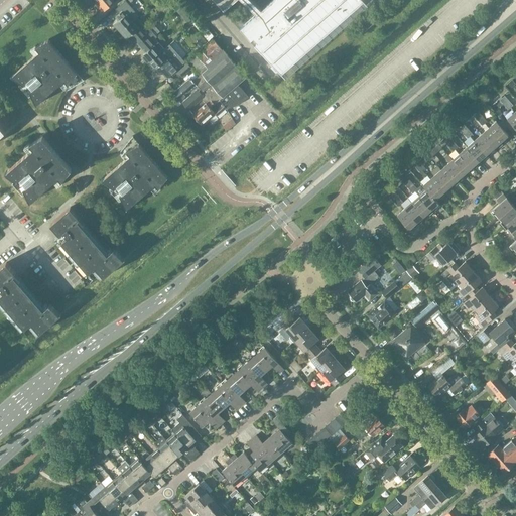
[(99,0),(97,2),(99,5),(98,6),(103,13),(115,2),(117,0),(99,0)]
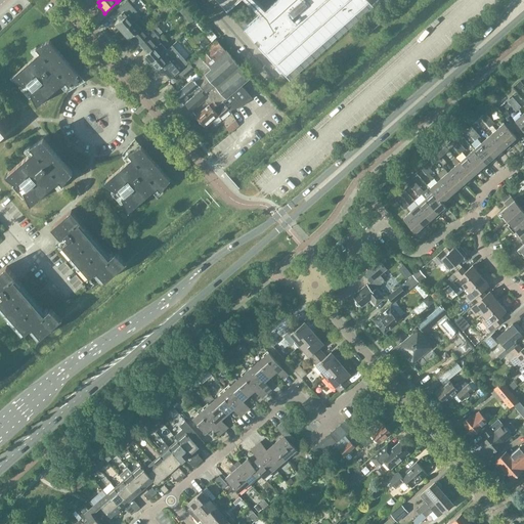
[(219,0),(228,10),(239,0),(247,0),(261,14),(248,27),(262,43),(259,45),(285,75),(368,0),(367,0),(219,0)]
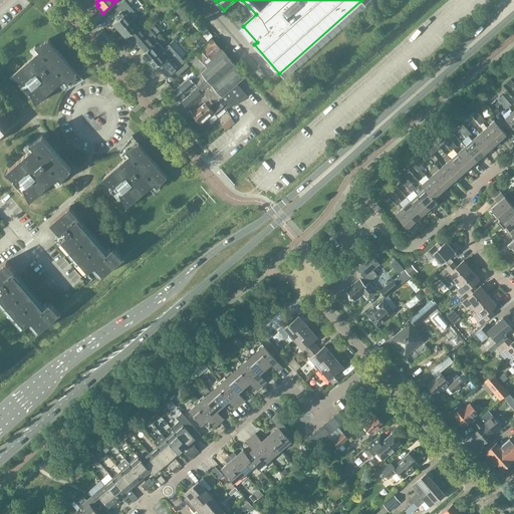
[(180,1),(173,7),(176,11),(183,5),(180,1)]
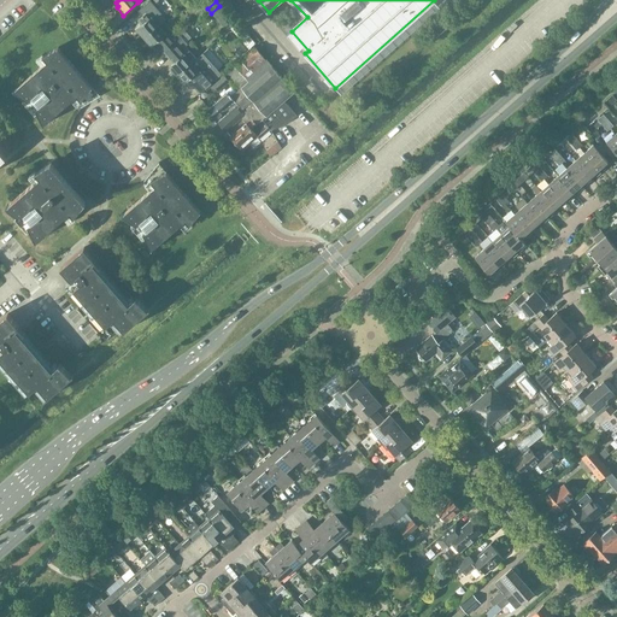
[(212,13),(228,31),(236,24),(221,7),(212,13)]
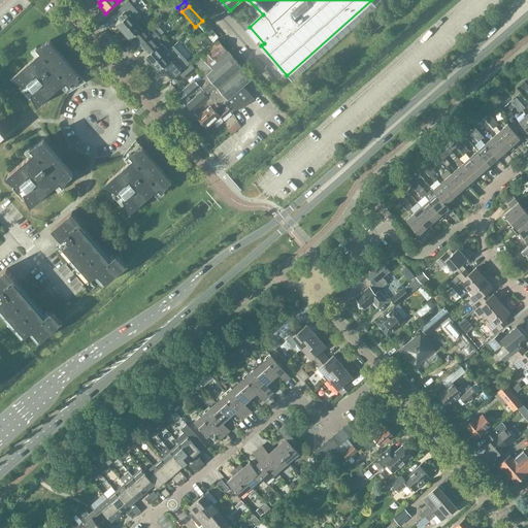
[(117,26),(123,33),(136,23),(127,11),(118,19),(121,23),(117,26)]
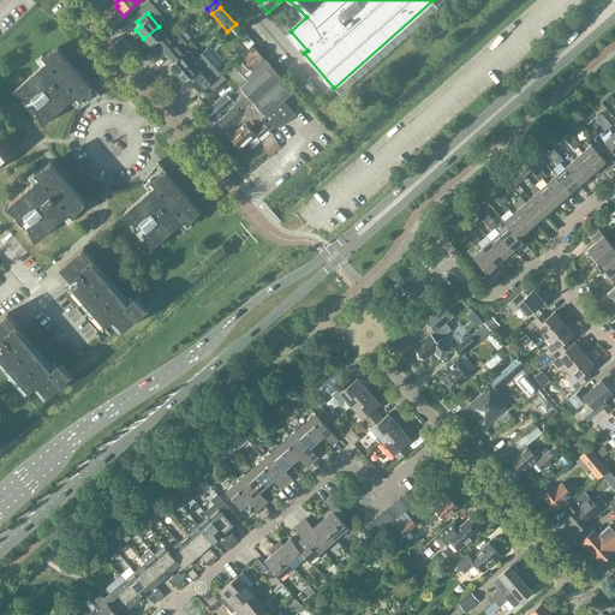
[(156,43),(165,53),(183,37),(178,31),(175,34),(163,22),(159,27),(143,39),(150,47),(156,43)]
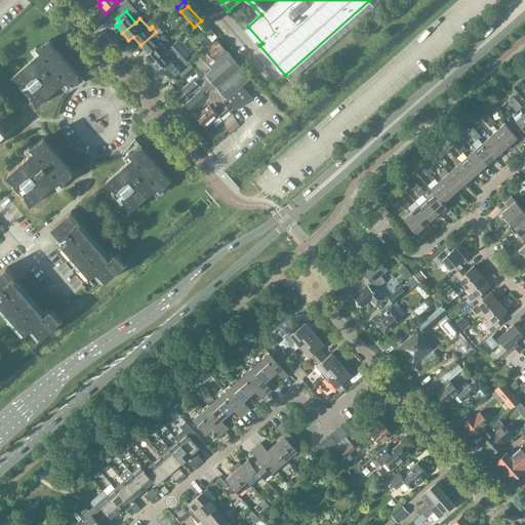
[(154,28),(157,32),(163,27),(160,23),(154,28)]
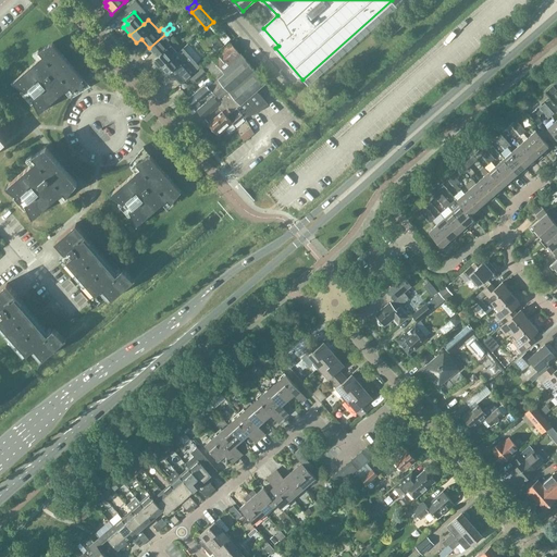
[(166,34),(170,37),(175,32),(173,28),(166,34)]
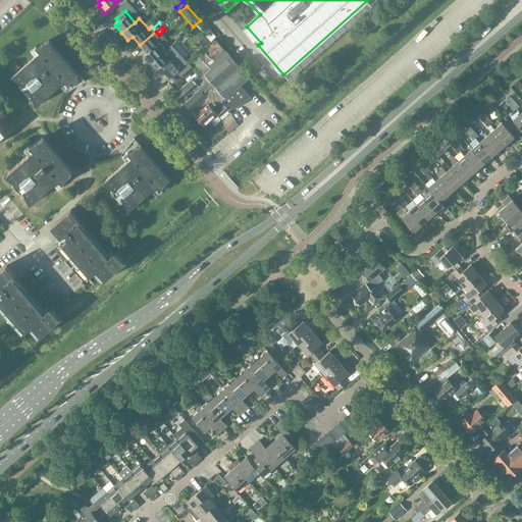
[(144,57),(150,65),(167,50),(157,39),(160,37),(155,32),(140,45),(148,54),(144,57)]
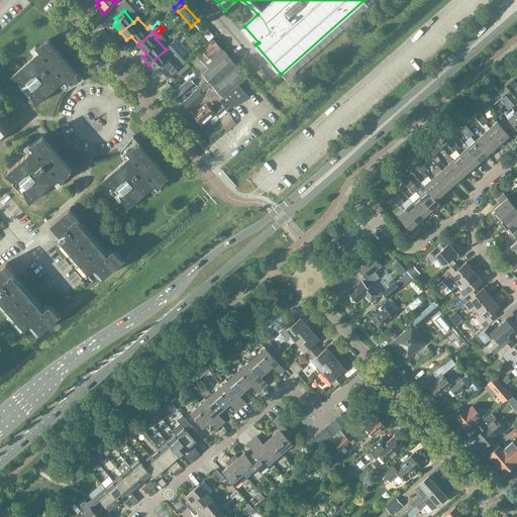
[(84,80),(78,73),(78,72),(77,73),(48,40),(49,40),(48,39),(35,47),(35,48),(36,47),(39,52),(12,76),(11,75),(11,76),(24,85),(29,91),(36,105),(37,105),(37,104),(64,81),(71,88),(85,80),(84,80)]
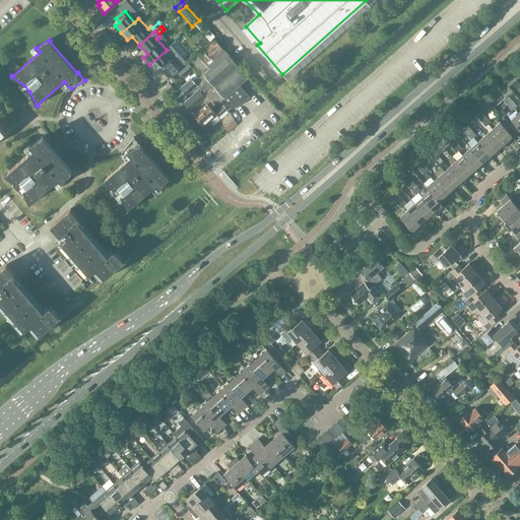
[(195,81),(201,88),(204,92),(204,91),(207,95),(208,94),(217,105),(221,102),(228,109),(230,111),(230,110),(234,108),(237,104),(238,103),(241,106),(242,106),(241,105),(249,96),(250,98),(251,98),(240,85),(248,77),(224,51),(223,51),(214,41),(197,56),(208,69),(200,77),(195,81)]
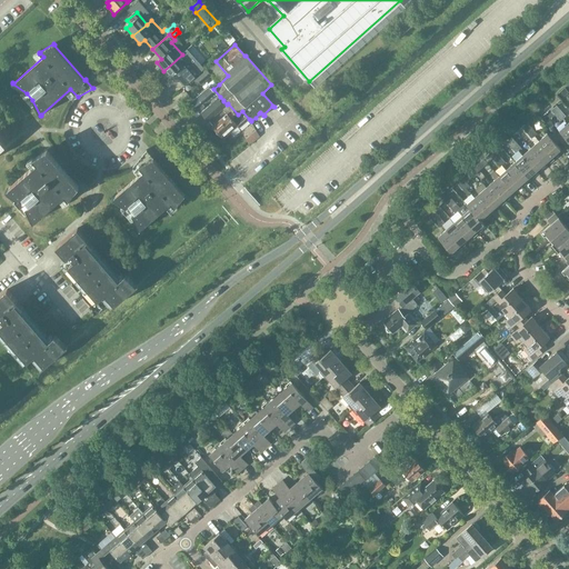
[(203,69),(187,50),(182,55),(163,71),(170,78),(175,75),(185,86),(203,69)]
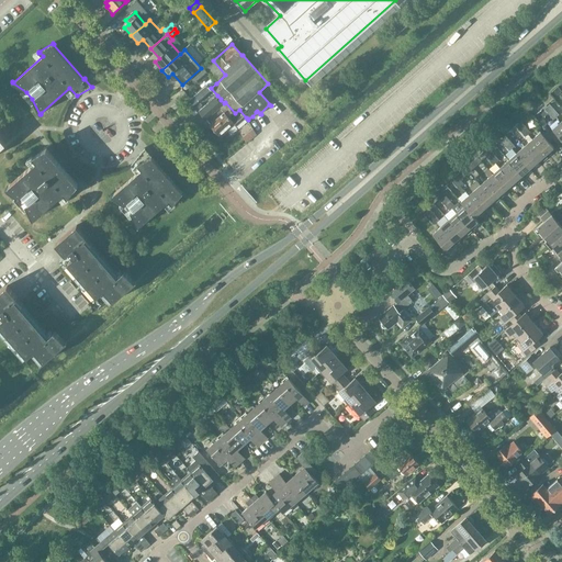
[(209,75),(216,83),(225,75),(213,60),(203,69),(209,75)]
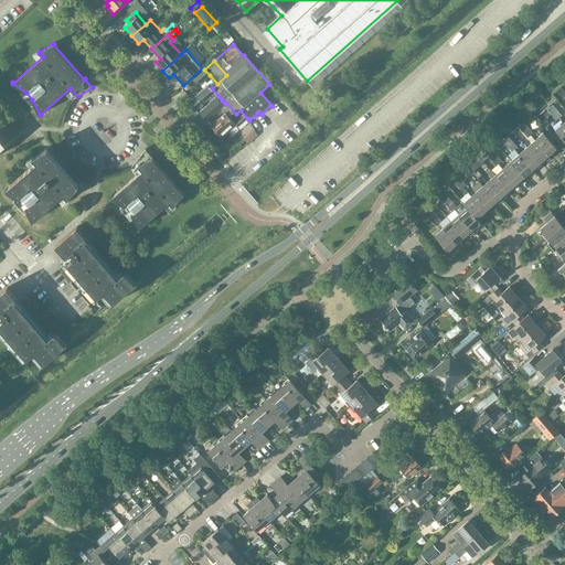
[(199,85),(210,75),(204,70),(194,78),(199,85)]
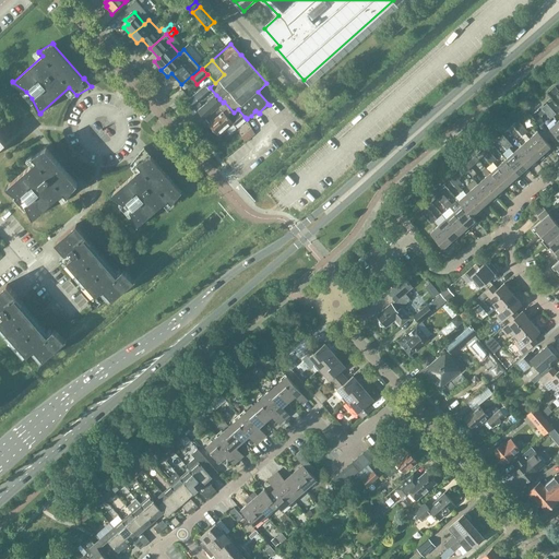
[(195,110),(197,108),(204,102),(206,104),(216,95),(210,87),(207,86),(201,92),(199,90),(187,100),(195,110)]
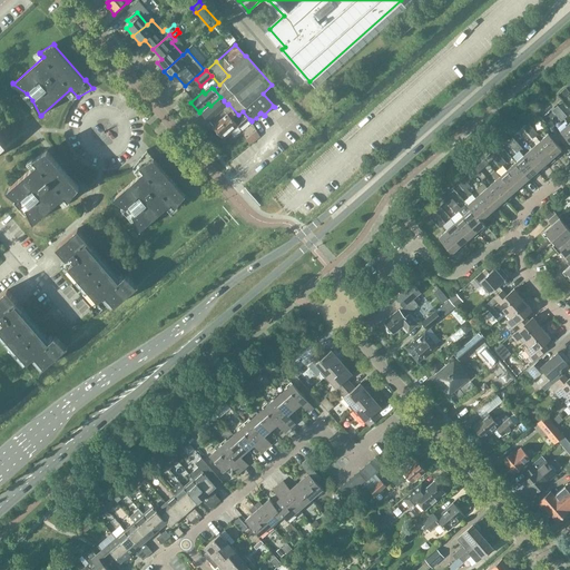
[(208,104),(200,110),(203,112),(202,114),(209,123),(223,110),(227,115),(213,128),(217,133),(216,134),(219,137),(220,137),(222,138),(229,131),(231,134),(237,127),(239,129),(249,119),(243,111),(238,115),(228,104),(227,105),(224,100),(224,101),(220,97),(210,106),(208,104)]
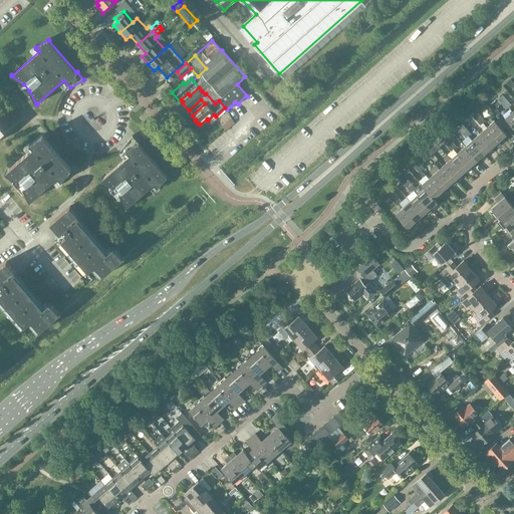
[(498,99),(502,104),(507,100),(503,95),(498,99)]
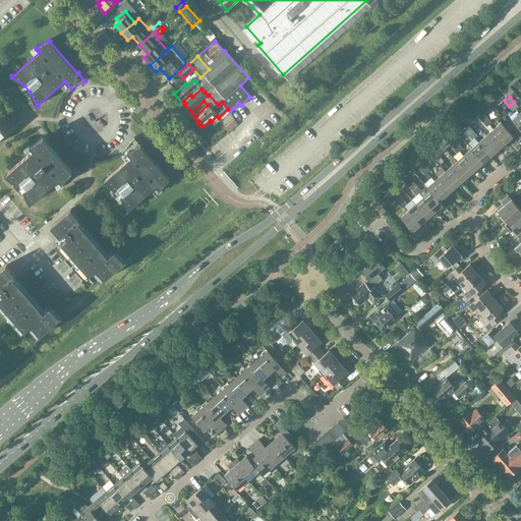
[(514,102),(509,106),(513,111),(518,107),(514,102)]
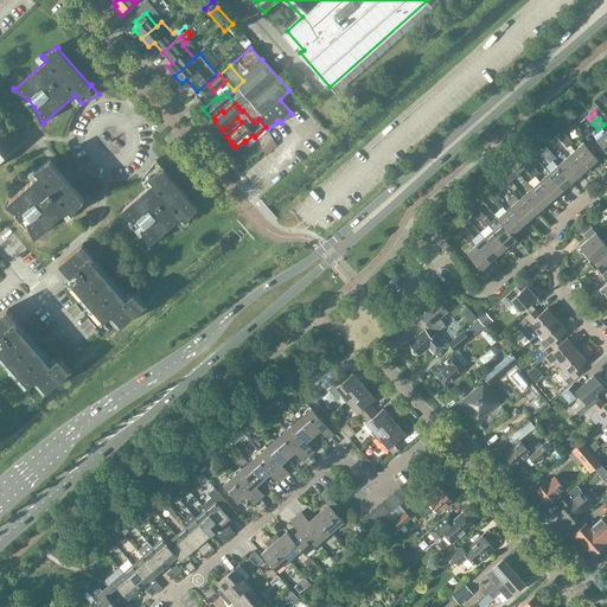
[(557,136),(562,142),(568,138),(563,132),(557,136)]
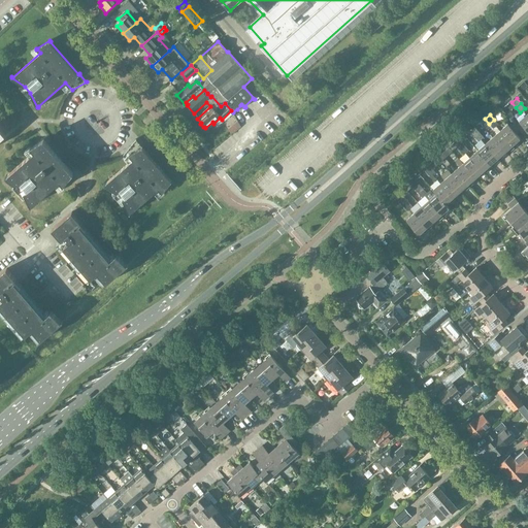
[(520,123),(516,126),(517,127),(520,131),(521,132),(524,135),(527,132),(527,131),(527,116),(527,114),(519,122),(520,123)]
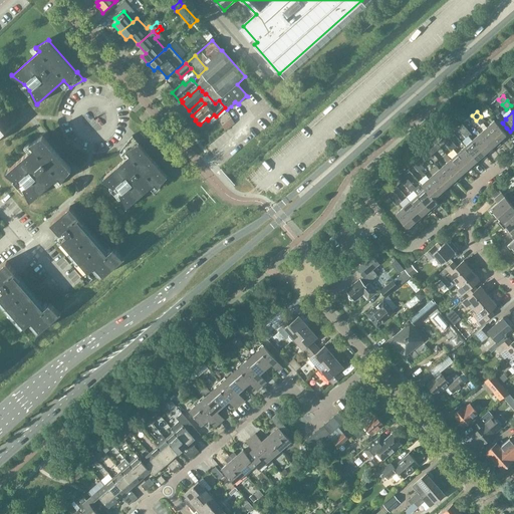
[(481,116),(476,120),(481,125),(485,120),(481,116)]
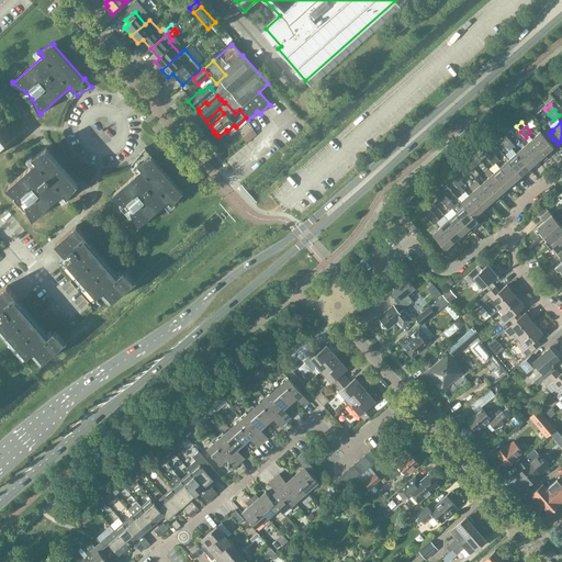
[(540,133),(532,139),(548,157),(551,154),(550,153),(551,152),(554,148),(550,143),(553,139),(550,135),(549,134),(547,131),(542,135),(540,133)]
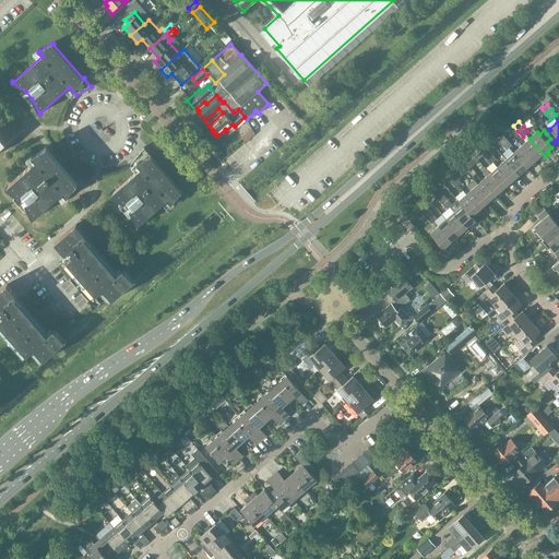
[(498,140),(502,145),(508,140),(503,135),(498,140)]
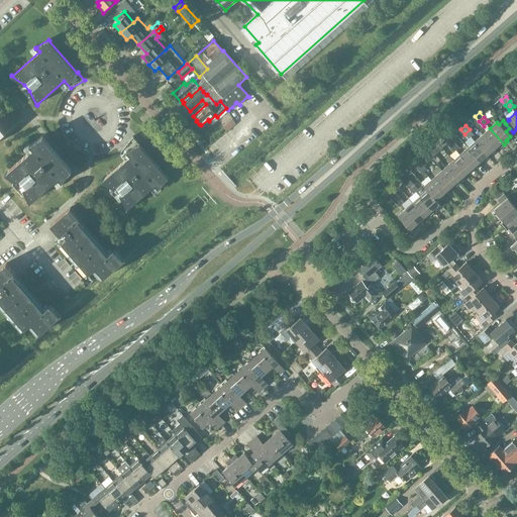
[(490,128),(483,134),(496,149),(499,146),(500,147),(501,146),(504,144),(490,128)]
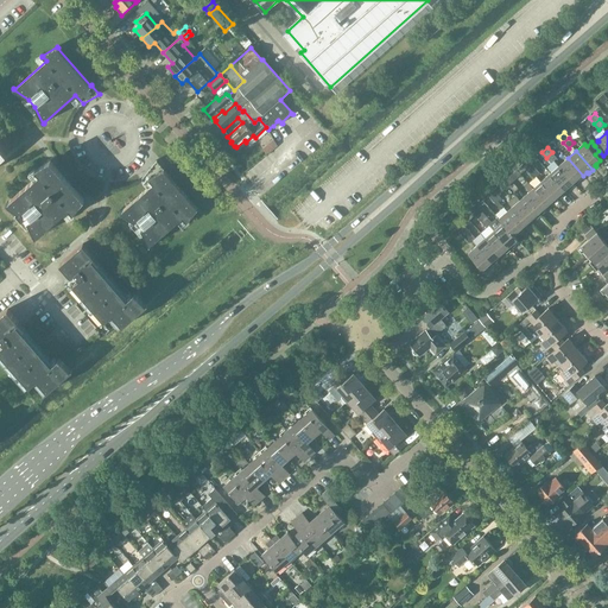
[(552,152),(546,158),(551,163),(557,158),(552,152)]
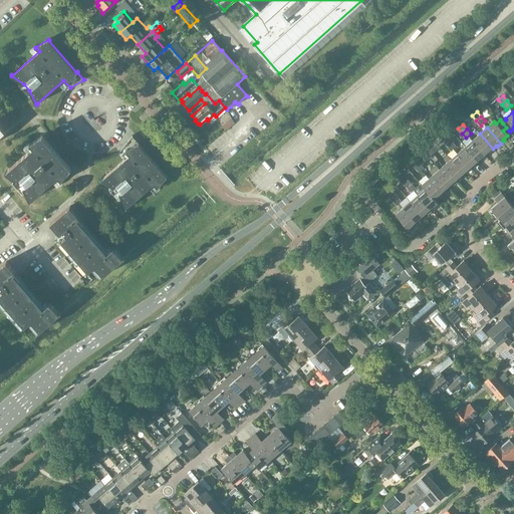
[(480,134),(472,141),(486,156),(493,150),(493,149),(480,134)]
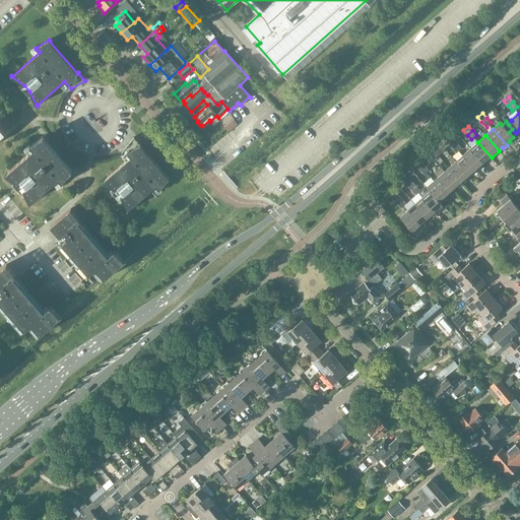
[(29,145),(30,145),(34,149),(6,173),(5,174),(18,182),(23,188),(30,203),(31,202),(59,178),(62,182),(62,183),(72,170),(44,137),(29,145)]
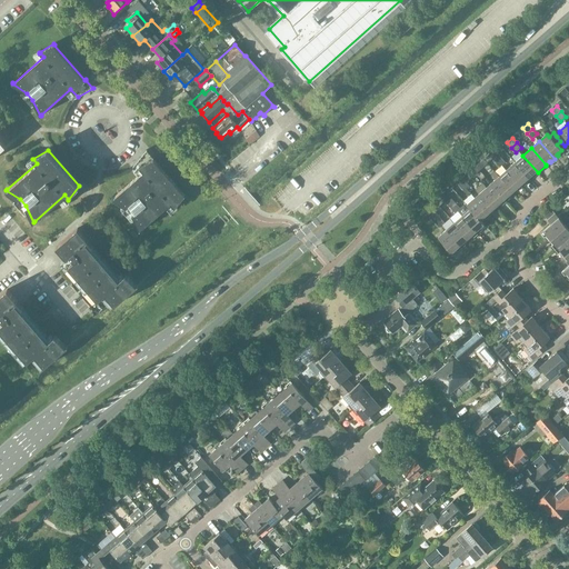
[(170,205),(175,208),(186,195),(185,195),(153,159),(153,158),(147,151),(147,150),(136,163),(142,171),(113,198),(112,198),(127,208),(132,215),(140,230),(141,230),(140,229),(170,205)]
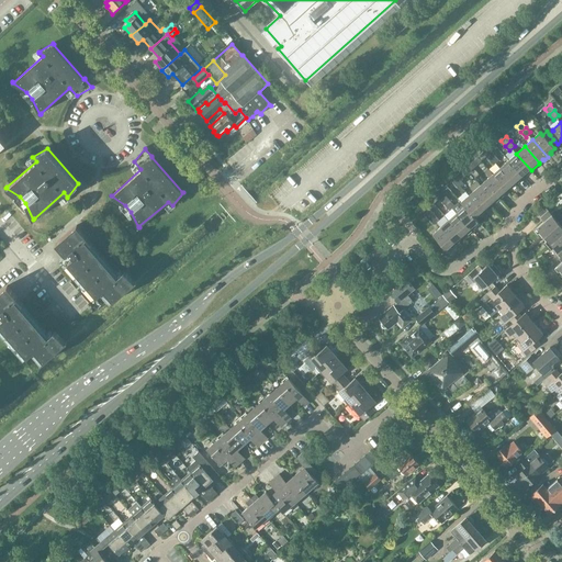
[(484,155),(489,159),(494,155),(490,149),(484,155)]
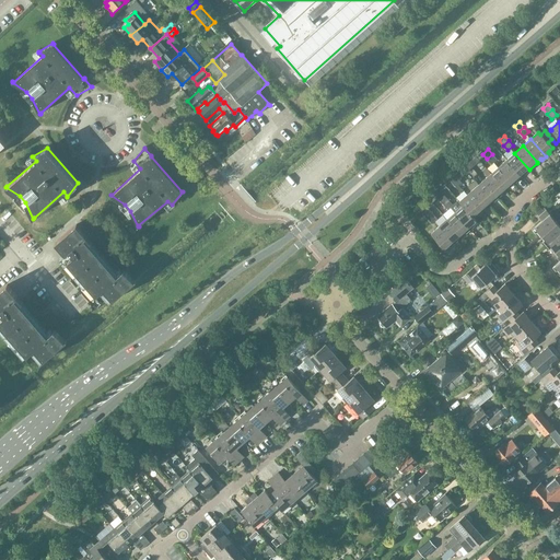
[(514,153),(506,160),(521,176),(525,173),(526,173),(529,170),(514,153)]
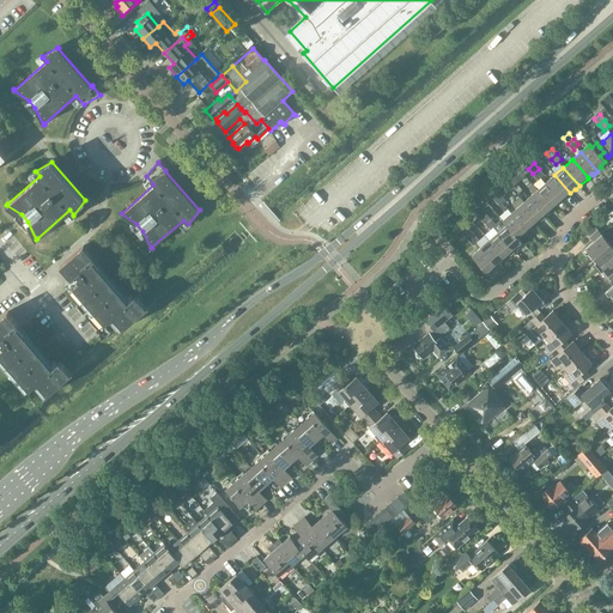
[(539,169),(533,174),(539,180),(544,175),(539,169)]
